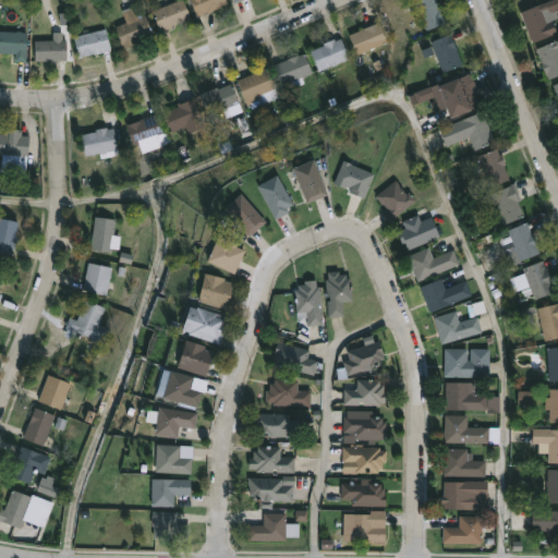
[(171,0),(172,1),(174,0),(183,0),(191,19),(160,31),(152,11),(158,9),(154,0),(171,0)]
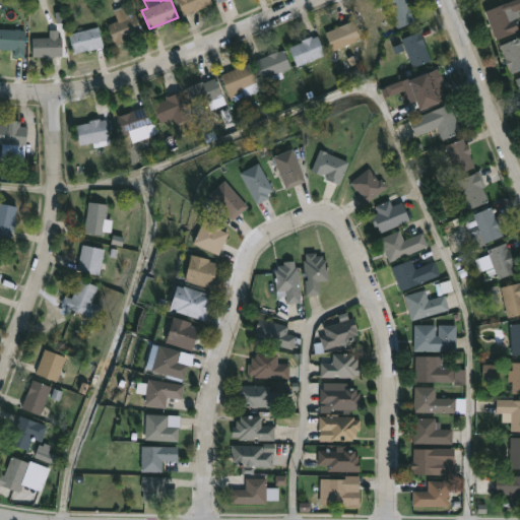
[(211,0),(212,2),(195,10),(194,9),(182,14),(176,0),(211,0)]
